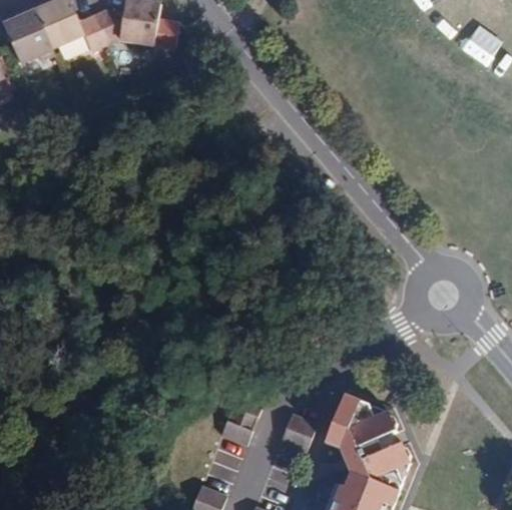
[(90,48),(104,43),(92,14),(78,19),(68,0),(54,0),(35,8),(52,46),(83,33),(90,48)]
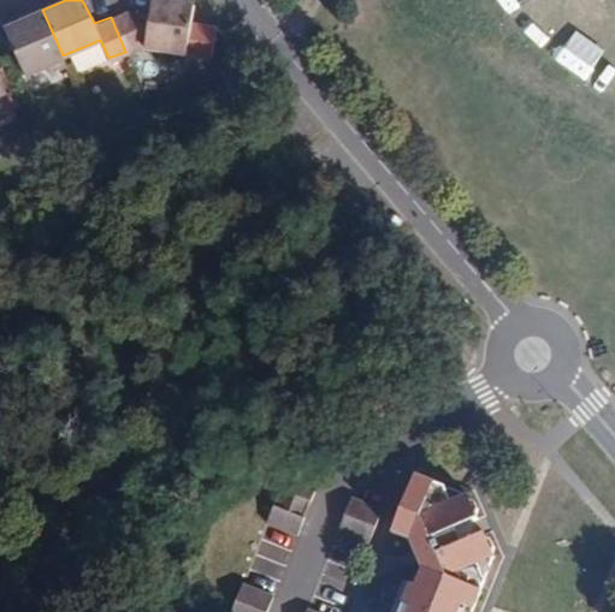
[(183,52),(189,23),(190,4),(170,0),(149,0),(147,13),(128,10),(111,17),(125,52),(142,45),(183,52)]
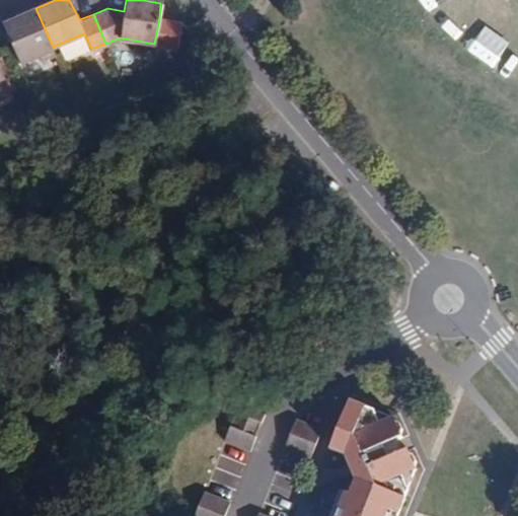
[(19,62),(53,48),(53,47),(35,8),(3,22),(19,62)]
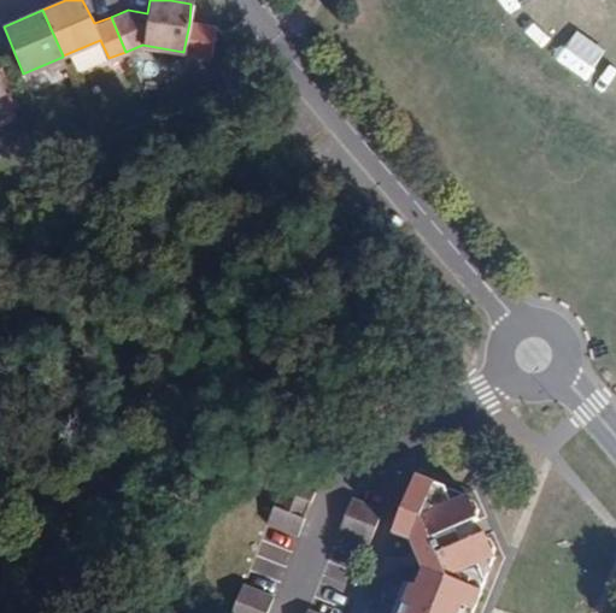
[(280,487),(310,500),(317,483),(287,471),(280,487)]
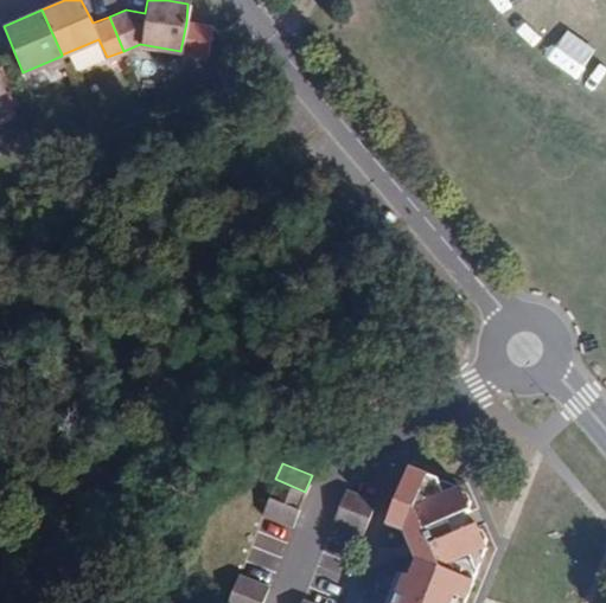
[(459,486),(408,467),(386,523),(401,530),(414,557),(407,575),(465,597),(485,547),(483,543),(485,538),(482,530),(478,528),(466,504),(469,499),(465,492),(463,492),(459,486)]
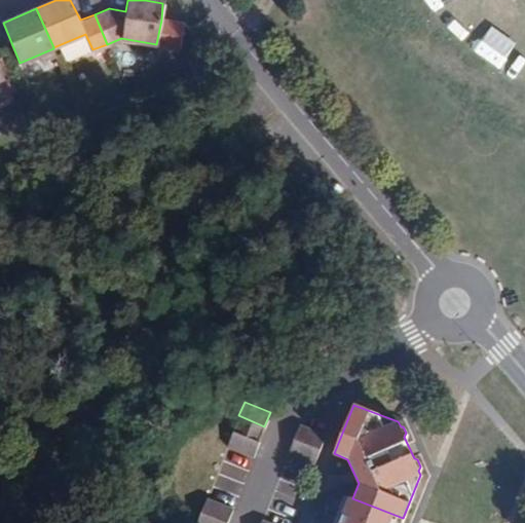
[(233,431),(258,441),(264,426),(238,415),(233,431)]
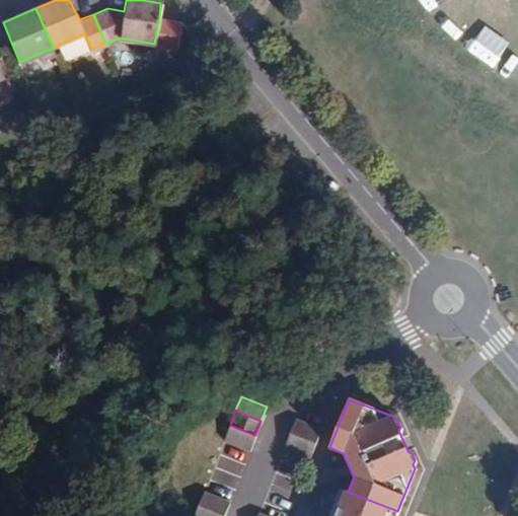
[(289,432),(314,443),(320,428),(295,418),(289,432)]
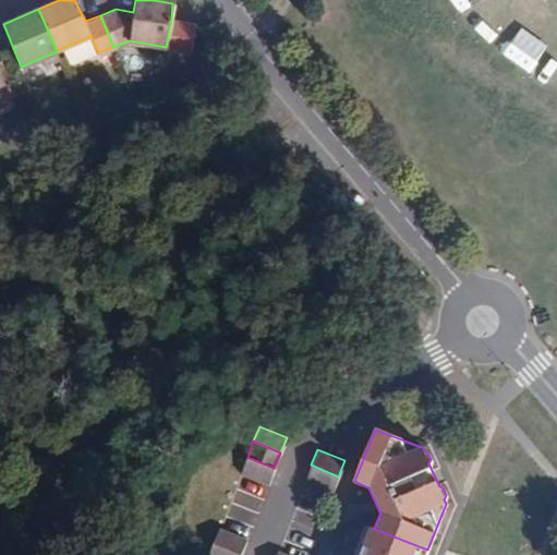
[(268,483),(274,468),(247,457),(241,472),(268,483)]
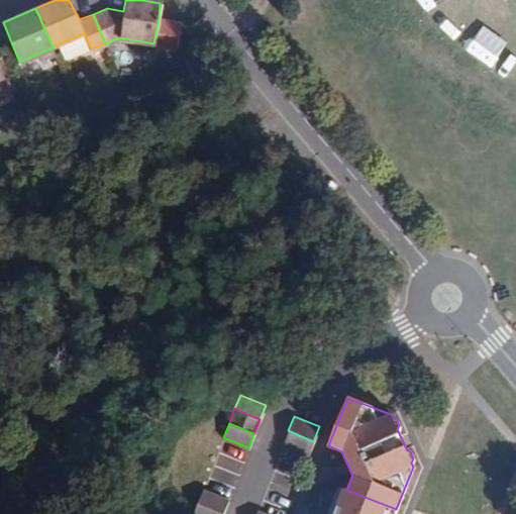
[(308,454),(313,441),(288,430),(282,444),(308,454)]
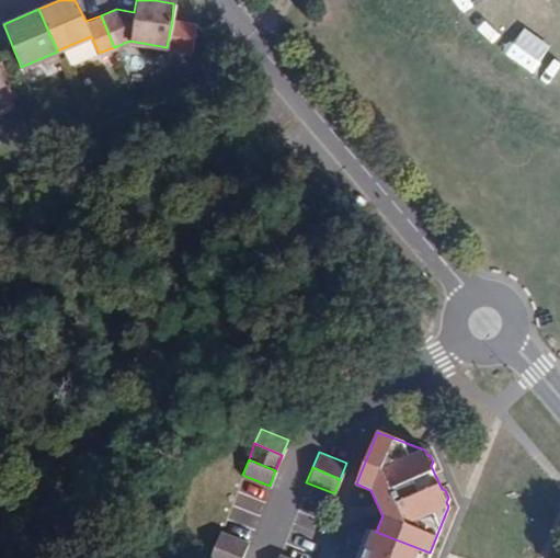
[(426,557),(430,553),(376,532),(367,528),(355,557),(426,557)]
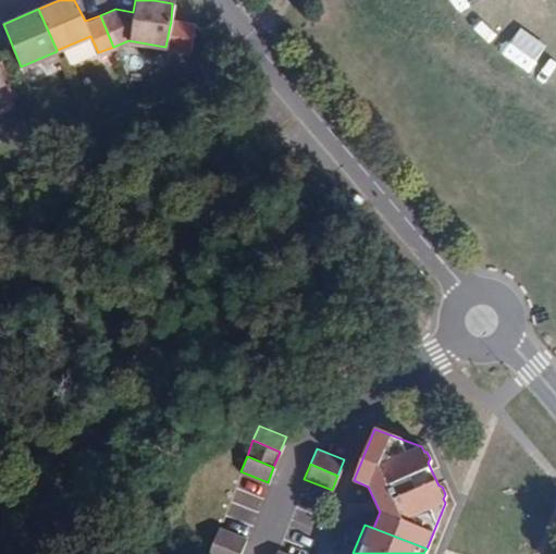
[(213,541),(239,553),(246,537),(219,527),(213,541)]
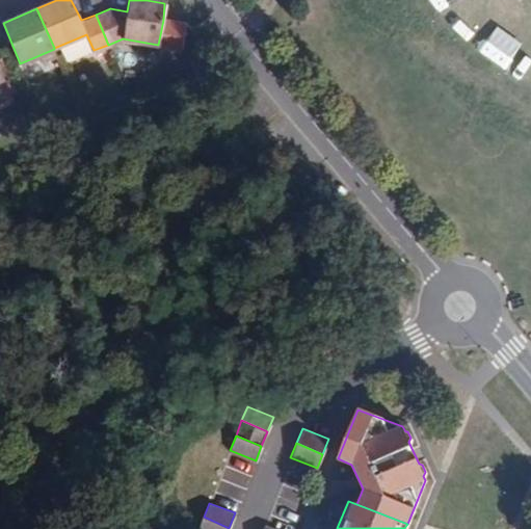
[(229,528),(204,517),(198,528),(229,528)]
